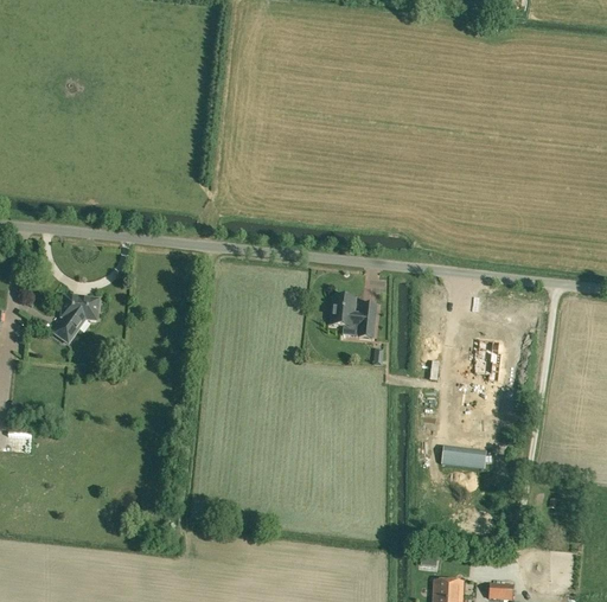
[(516,299),(516,288),(496,288),(494,298),(516,299)]
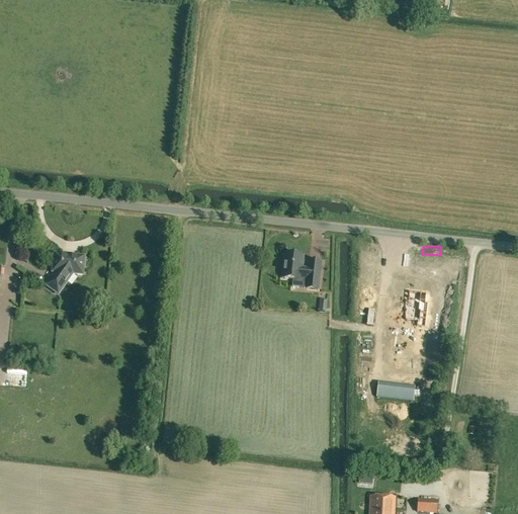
[(308,267),(301,266),(303,253),(298,253),(298,250),(289,249),(289,252),(284,251),(282,275),(300,277),(300,275),(307,275),(306,285),(318,286),(320,267),(309,265),(308,267)]
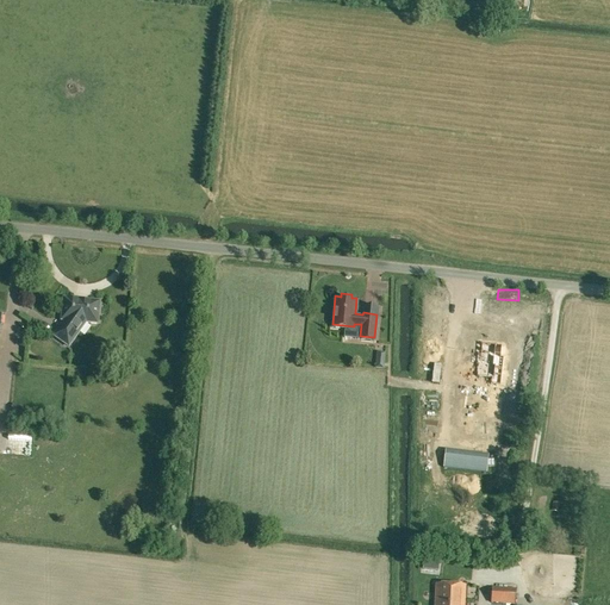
[(91,319),(89,320),(95,320),(99,318),(99,312),(98,312),(99,299),(64,295),(62,315),(63,315),(66,317),(54,332),(69,343),(79,329),(76,326),(82,318),(91,319)]
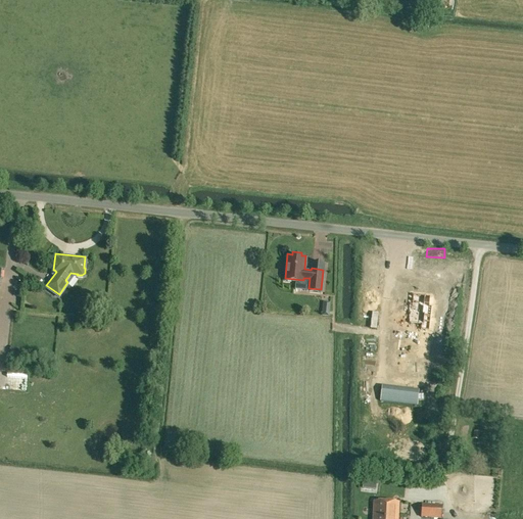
[(395,256),(395,265),(411,266),(411,257),(395,256)]
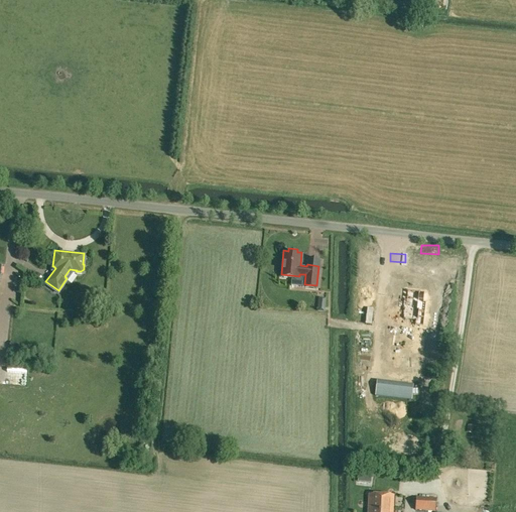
[(354,313),(371,314),(374,283),(357,282),(354,313)]
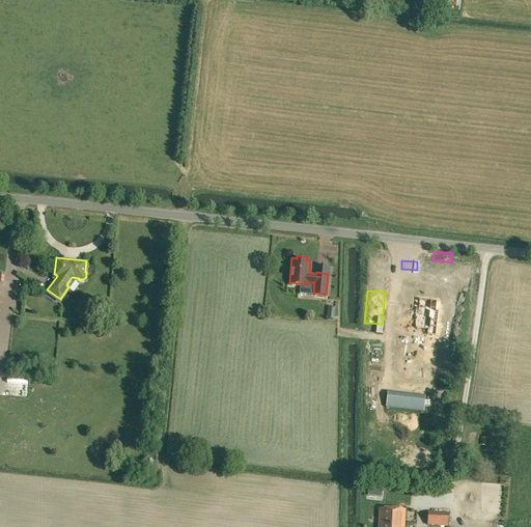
[(416,315),(415,326),(427,328),(426,333),(436,334),(439,308),(436,308),(437,299),(419,297),(418,307),(416,307),(415,315),(416,315)]
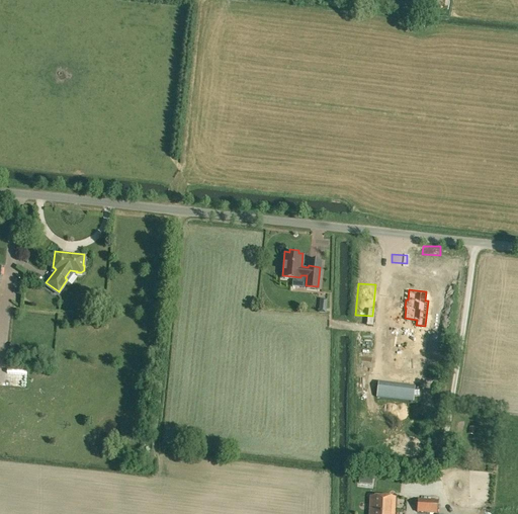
[(18,349),(19,340),(10,339),(9,348),(18,349)]
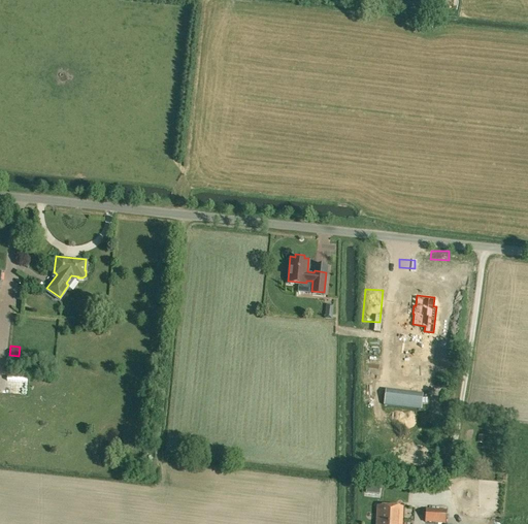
[(423,391),(385,387),(384,401),(421,405),(423,391)]
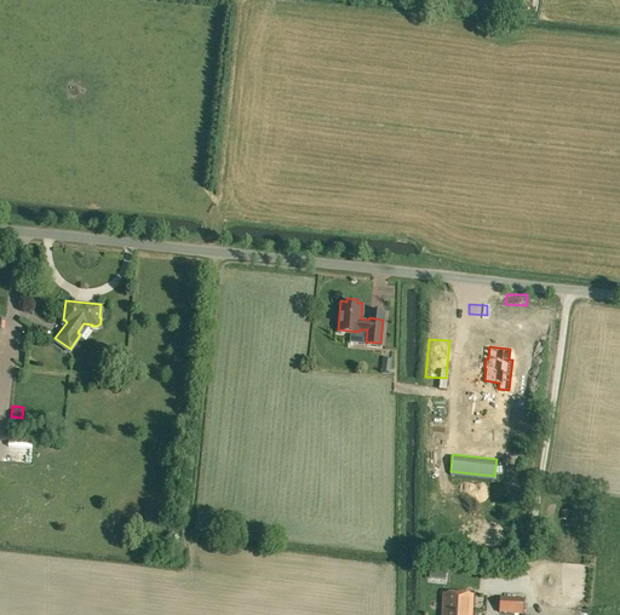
[(445,614),(471,614),(472,592),(443,590),(443,610),(446,610),(445,614)]
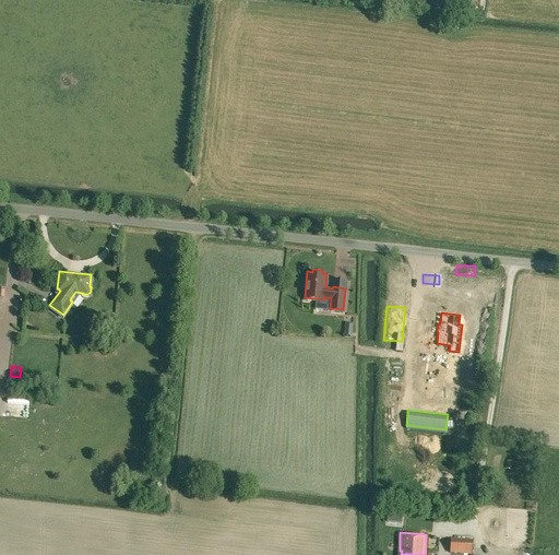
[(450,550),(472,551),(473,536),(451,535),(450,550)]
